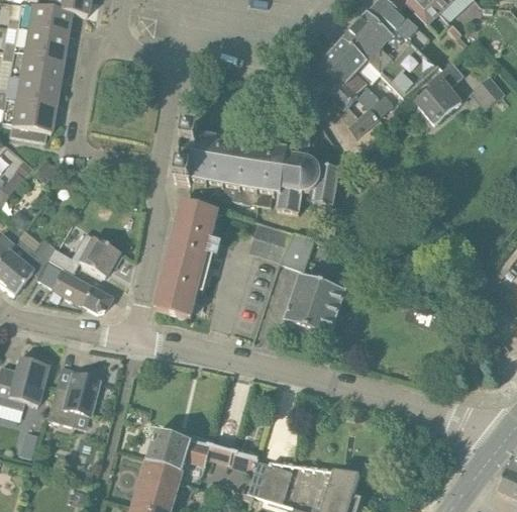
[(37,0),(36,6),(71,13),(87,16),(89,0),(37,0)]
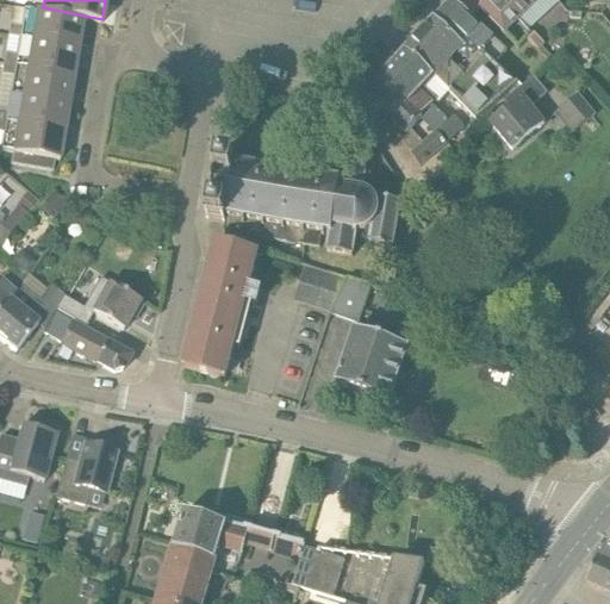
[(508,87),(517,79),(496,57),(508,45),(481,23),(473,13),(474,11),(473,10),(477,5),(472,0),(449,0),(434,17),(434,16),(428,22),(452,44),(459,41),(503,85),(508,88),(508,87)]
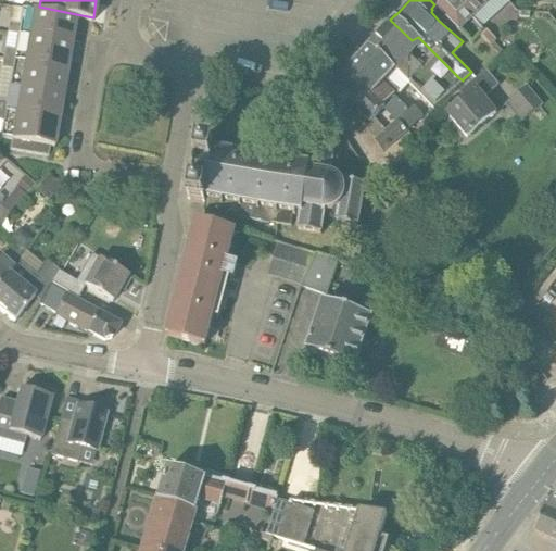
[(437,0),(472,42),(485,28),(475,19),(493,0),(437,0)]
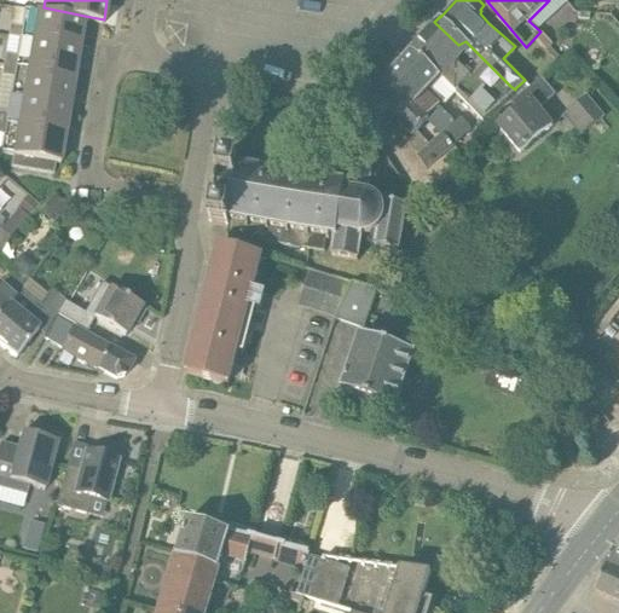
[(61,160),(85,16),(44,7),(24,4),(22,23),(10,21),(9,32),(19,34),(17,52),(6,50),(1,71),(13,73),(7,109),(0,108),(0,129),(4,131),(0,148),(0,149),(13,151),(11,162),(53,169),(56,158),(61,160)]
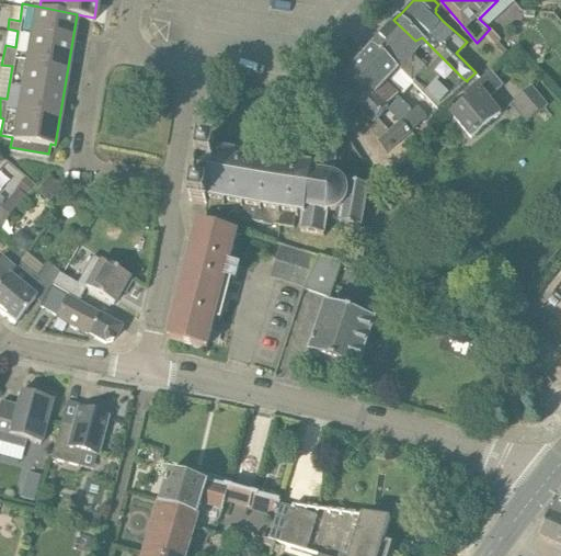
[(415,41),(393,20),(373,43),(374,44),(370,47),(395,72),(400,67),(413,79),(413,80),(437,106),(467,81),(462,78),(422,37),(415,41)]
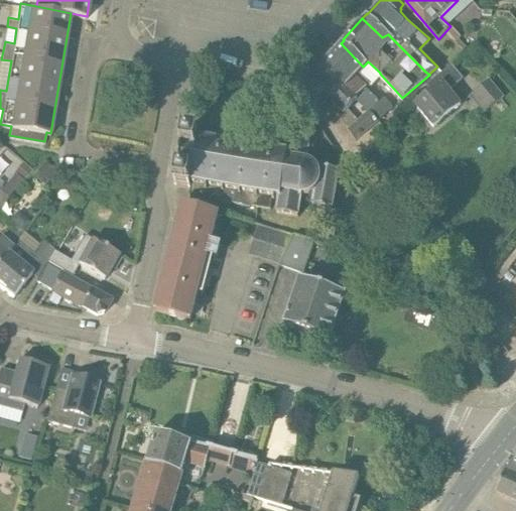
[(345,84),(358,95),(366,86),(368,84),(357,73),(363,67),(341,43),(321,62),(345,85),(345,84)]
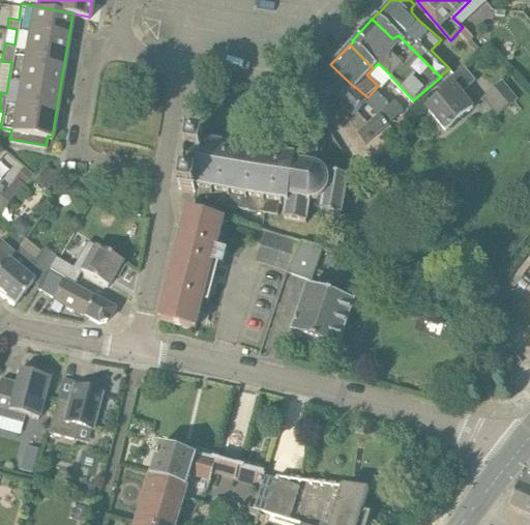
[(474,104),(462,88),(475,78),(464,63),(439,83),(444,88),(424,104),(444,127),(474,104)]
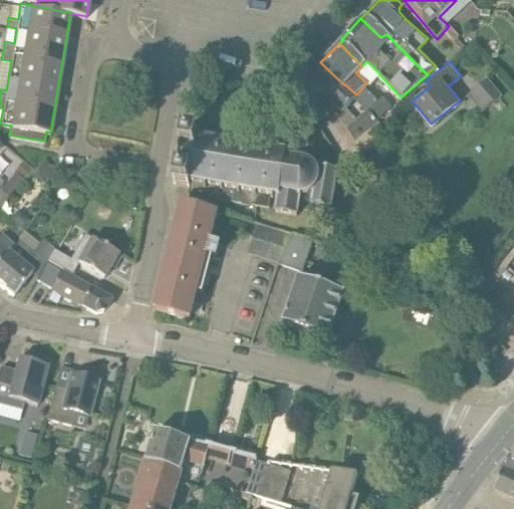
[(329,97),(342,109),(354,96),(356,94),(343,83),(343,84),(320,62),(309,75),(331,95),(329,97)]
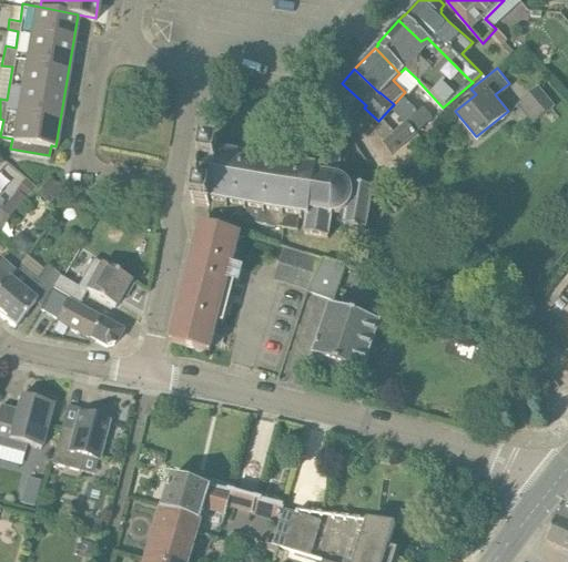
[(537,116),(554,104),(538,84),(521,98),(537,116)]
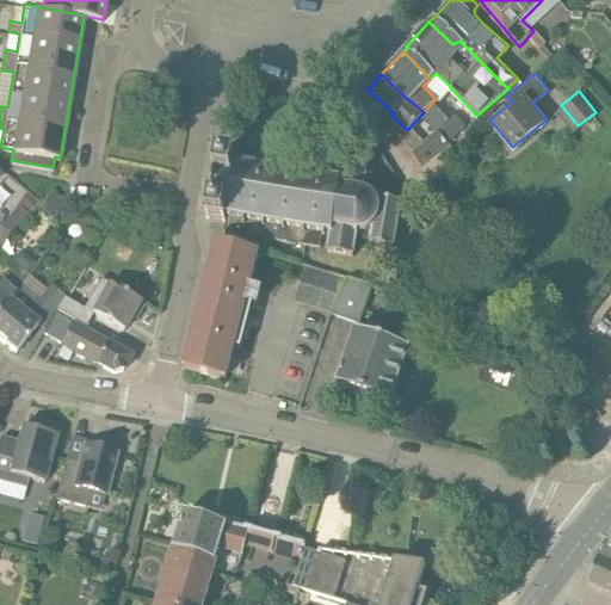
[(436,128),(449,116),(433,102),(424,112),(421,115),(436,128)]
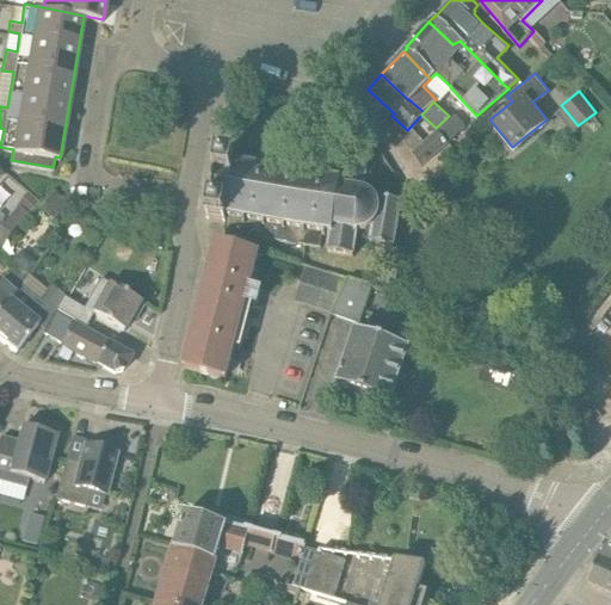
[(449,116),(436,128),(446,140),(466,123),(455,110),(449,116)]
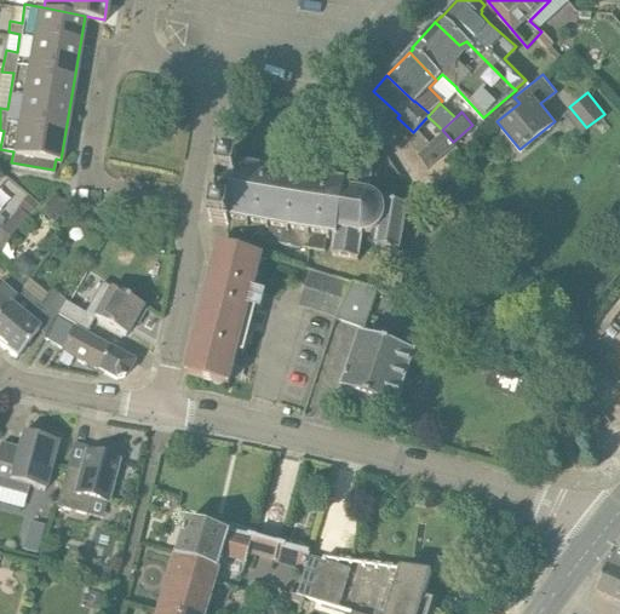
[(426,165),(453,142),(442,130),(418,151),(426,165)]
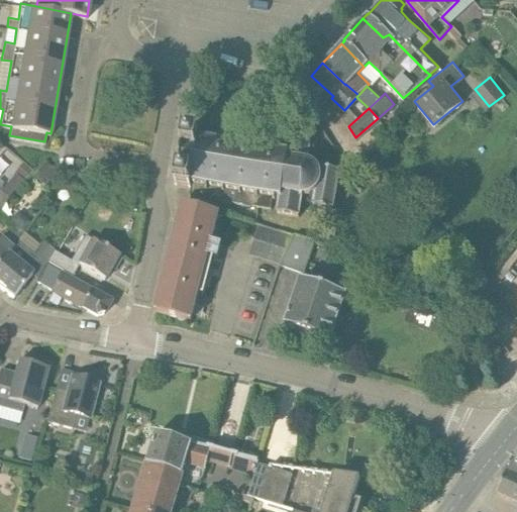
[(314,161),(308,158),(286,155),(288,147),(284,146),(284,144),(282,143),(281,146),(267,143),(267,141),(265,141),(265,143),(249,141),(250,138),(247,138),(247,140),(232,138),(233,136),(231,135),(230,138),(231,127),(217,125),(216,132),(214,131),(213,135),(199,133),(200,131),(184,128),(180,144),(182,144),(178,167),(177,166),(175,182),(190,185),(192,180),(225,185),(225,187),(278,195),(276,210),(300,213),(303,194),(308,193),(314,190),(311,202),(332,205),(339,167),(319,163),(318,166),(316,164),(314,161)]
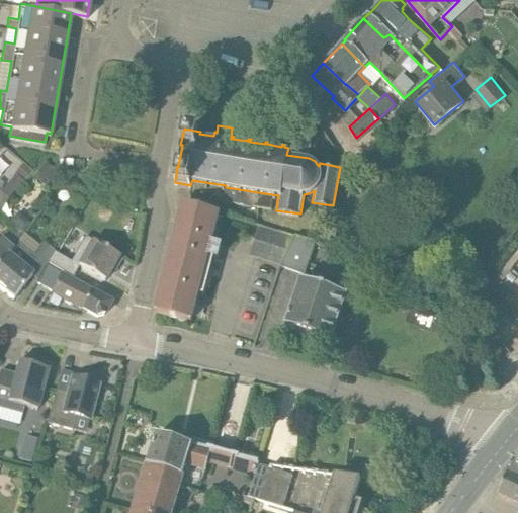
[(0,205),(8,196),(0,188),(0,205)]
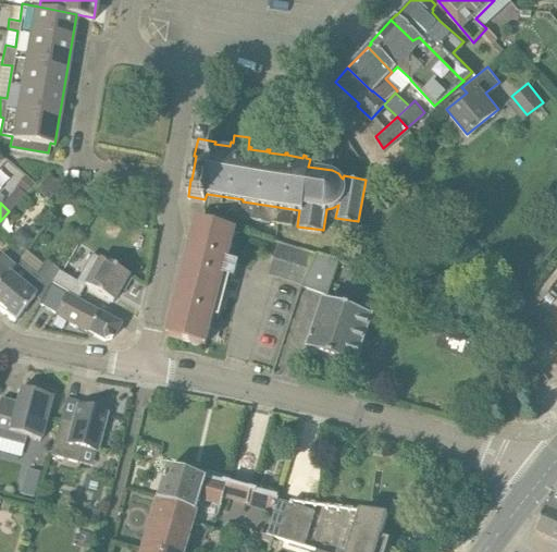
[(199,217),(170,333),(206,343),(213,314),(220,316),(231,274),(233,274),(236,260),(227,258),(236,225),(199,217)]
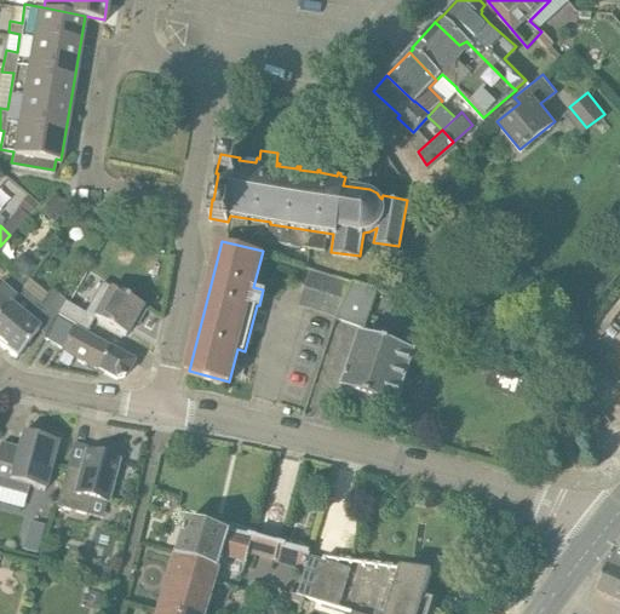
[(47,294),(7,260),(0,269),(0,287),(12,298),(18,291),(42,311),(34,322),(44,332),(56,313),(65,298),(52,287),(47,294)]
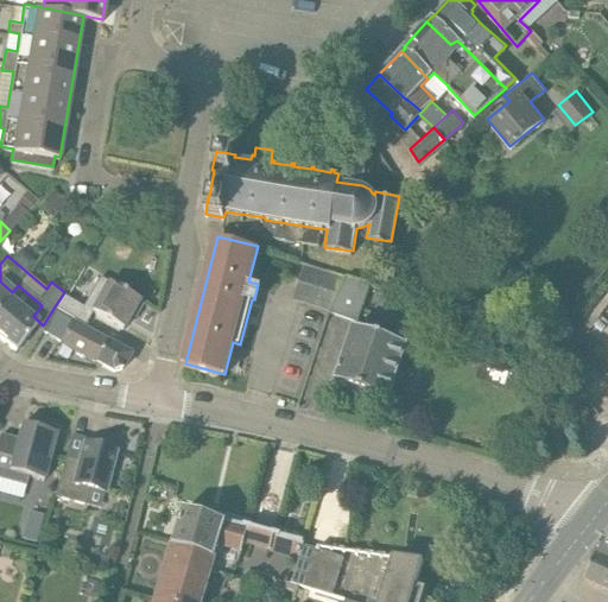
[(333,308),(343,274),(305,263),(296,296),(333,308)]
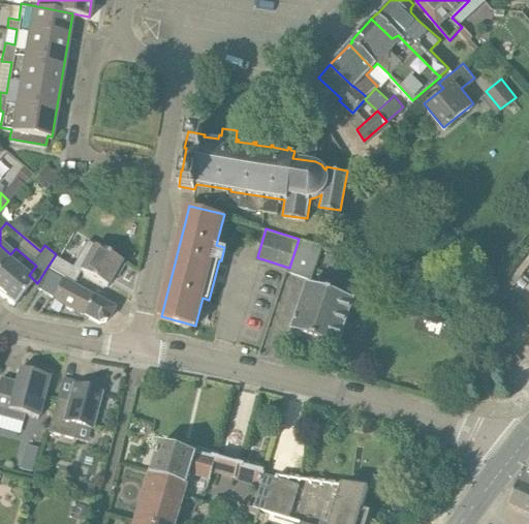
[(313,279),(323,247),(299,239),(289,268),(288,271),(313,279)]
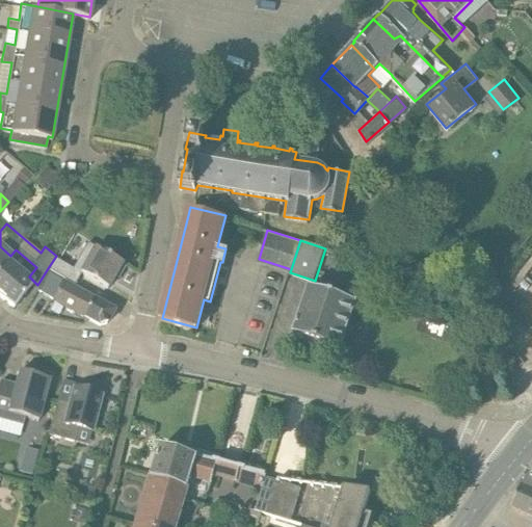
[(0,267),(10,256),(0,246),(0,267)]
